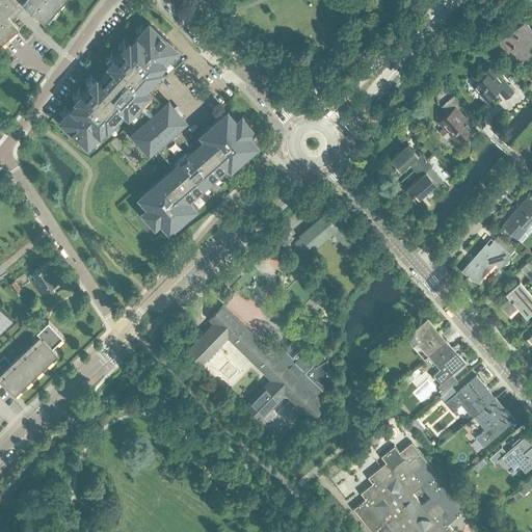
[(0,0),(0,45),(19,28),(7,15),(17,6),(21,9),(26,4),(46,21),(63,0),(0,0)]
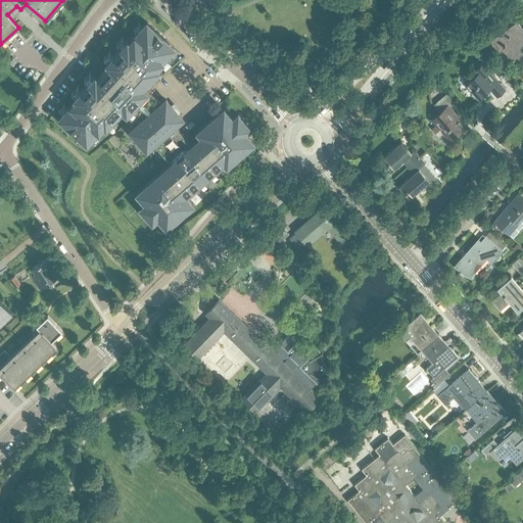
[(522,50),(522,28),(515,19),(490,41),(510,62),(522,50)]
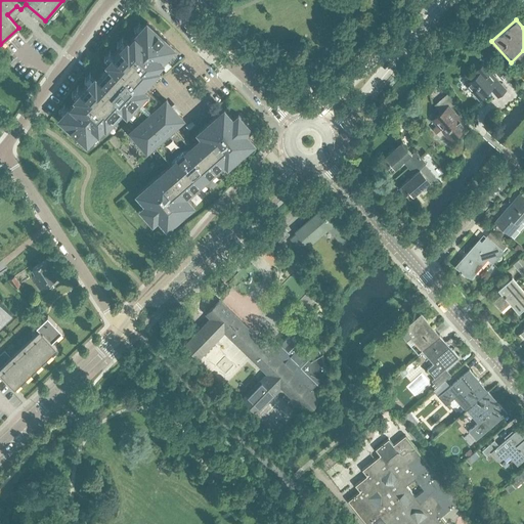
[(199,131),(203,136),(191,145),(175,126),(183,119),(166,99),(162,103),(142,85),(159,68),(157,66),(175,47),(147,22),(130,41),(128,40),(107,61),(110,62),(97,77),(95,75),(76,96),(78,98),(59,118),(87,142),(104,123),(106,125),(121,110),(137,125),(130,131),(147,150),(154,144),(171,164),(138,192),(146,203),(141,208),(154,221),(159,216),(167,226),(193,204),(185,195),(193,188),(198,191),(220,172),(216,168),(224,161),(228,165),(254,142),(245,132),(251,127),(238,114),(233,119),(224,108),(199,131)]
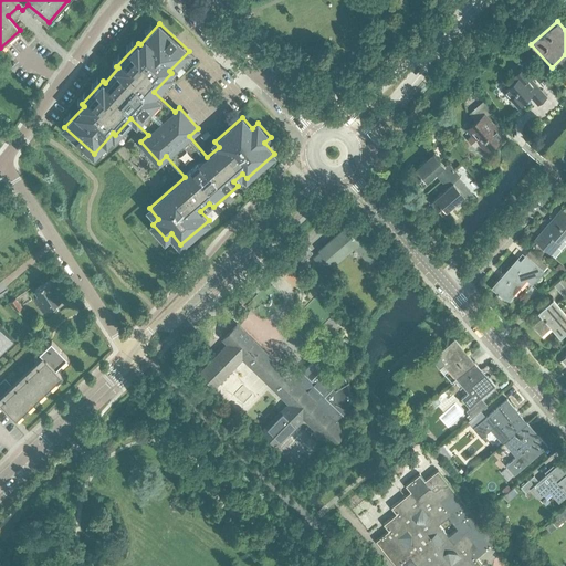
[(512,76),(515,80),(502,91),(510,100),(511,97),(519,106),(530,96),(537,104),(546,96),(522,67),(512,76)]
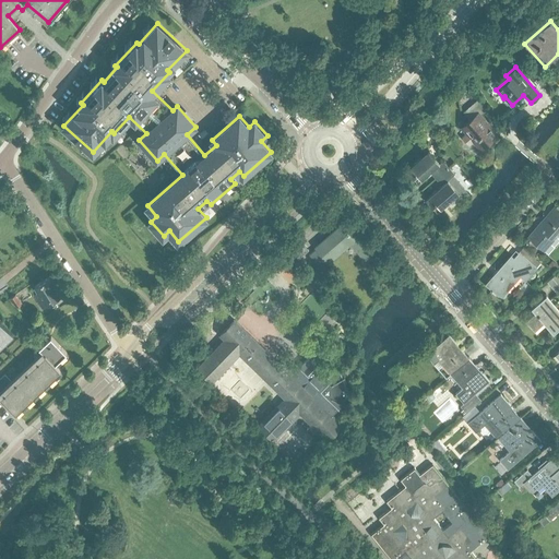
[(470,119),(461,128),(465,133),(461,137),(470,146),(474,142),(480,150),(498,134),(488,125),(489,125),(472,105),(463,111),(470,119)]
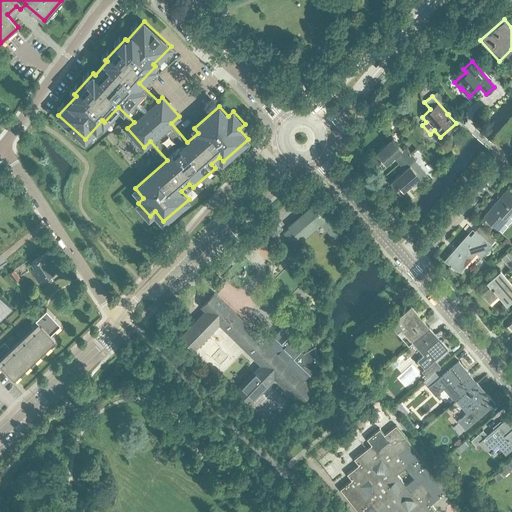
[(392,138),(372,155),(383,167),(393,157),(398,163),(399,163),(410,153),(405,147),(402,149),(392,138)]
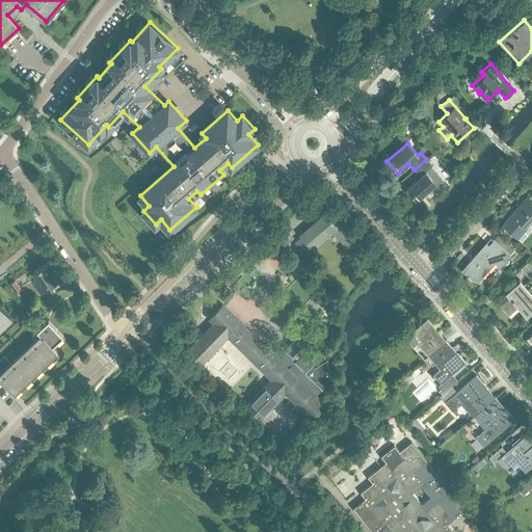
[(420,176),(405,189),(410,194),(414,191),(420,197),(430,188),(433,192),(444,183),(430,167),(432,165),(426,159),(415,169),(420,176)]
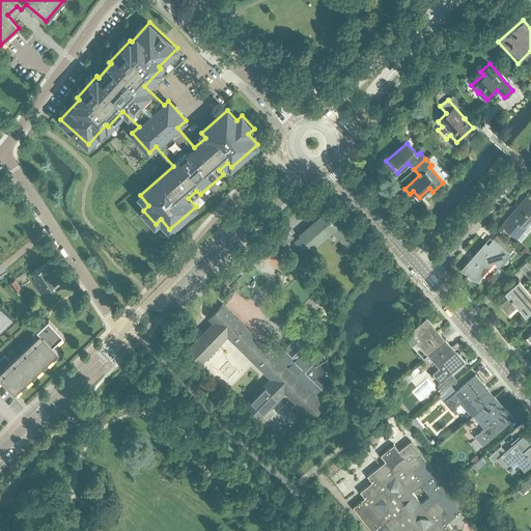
[(507,218),(502,225),(516,238),(529,224),(530,225),(530,199),(527,196),(507,218)]
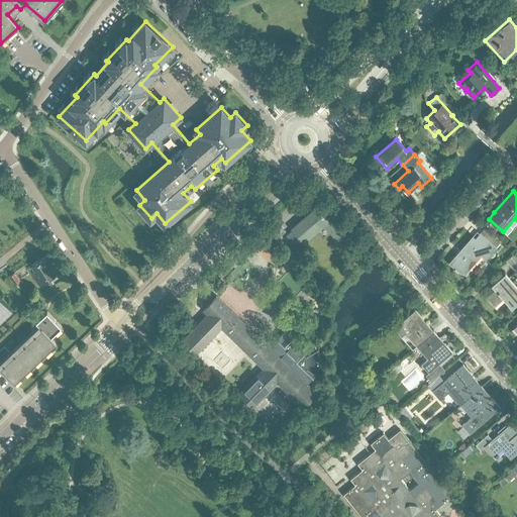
[(289,235),(296,244),(303,239),(304,241),(324,224),(341,243),(350,235),(322,203),(293,228),(295,230),(289,235)]
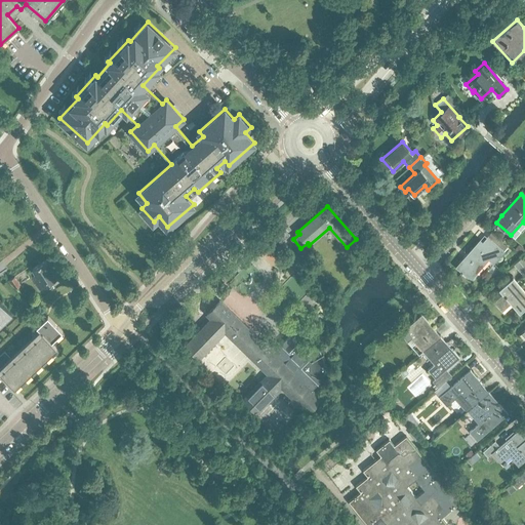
[(271,233),(280,243),(290,235),(281,225),(271,233)]
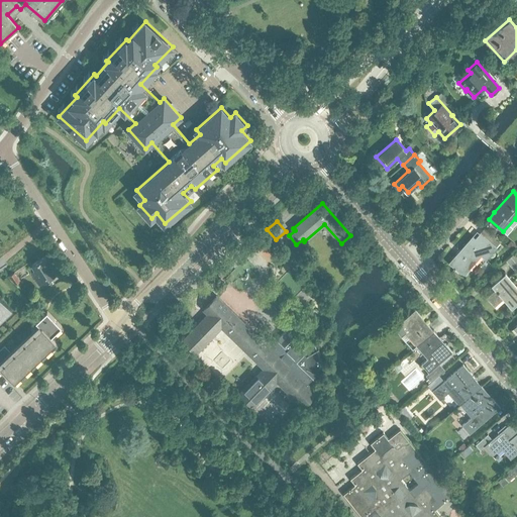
[(449,263),(451,265),(463,276),(473,265),(472,263),(473,263),(484,249),(490,254),(496,247),(480,232),(476,237),(474,235),(449,263)]
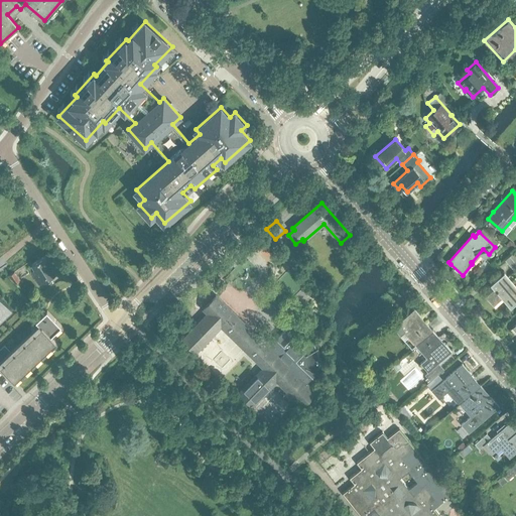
[(57,261),(51,252),(31,264),(34,269),(31,271),(39,283),(40,283),(57,272),(52,264),(57,261)]
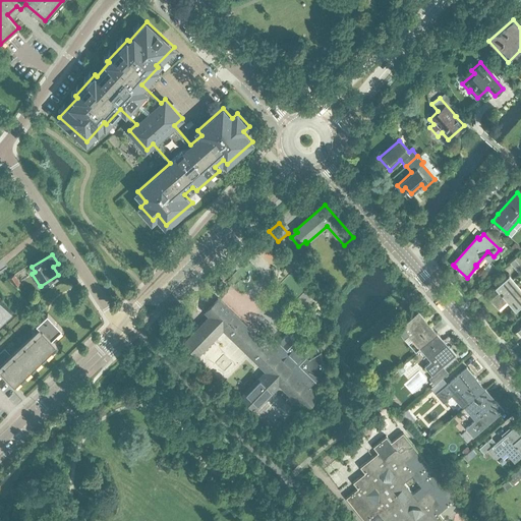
[(9,277),(15,286),(20,282),(14,274),(9,277)]
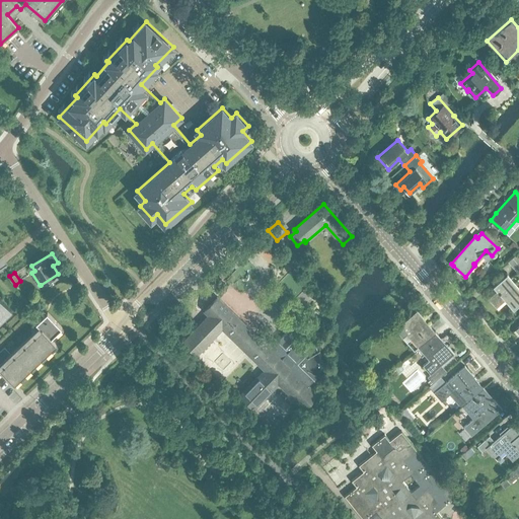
[(494,286),(498,290),(489,298),(496,307),(505,299),(514,309),(518,304),(518,287),(507,274),(494,286)]
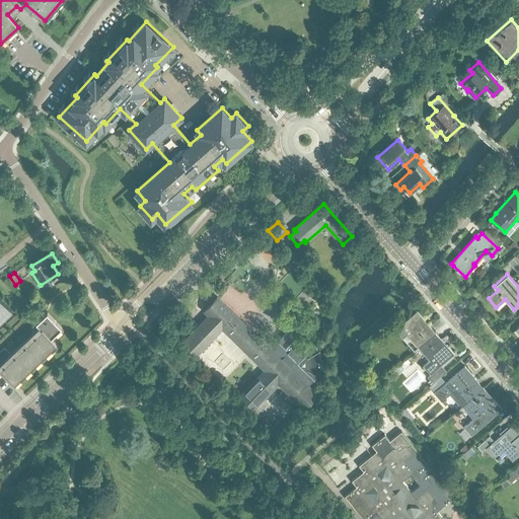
[(222,328),(264,369),(265,370),(240,394),(254,409),(279,383),(303,408),(317,393),(308,385),(314,379),(315,381),(317,377),(319,374),(320,368),(320,362),(320,358),(319,353),(317,348),(315,344),(307,353),(295,341),(299,337),(290,328),(277,342),(272,337),(269,340),(263,335),(260,338),(218,297),(204,310),(209,314),(183,341),(198,354),(222,328)]
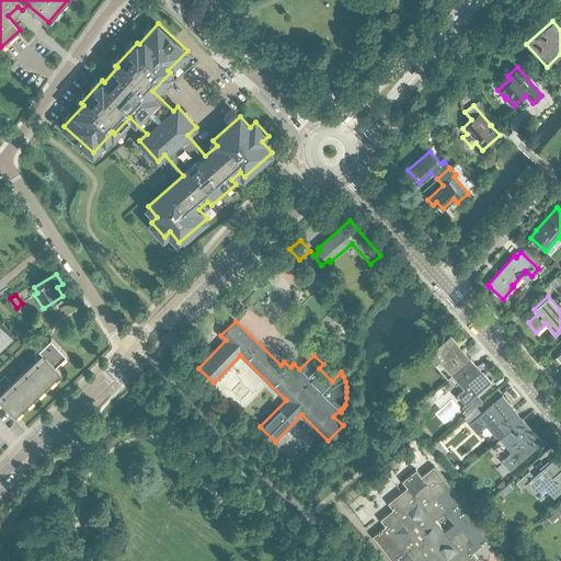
[(0,350),(14,338),(0,322),(0,350)]
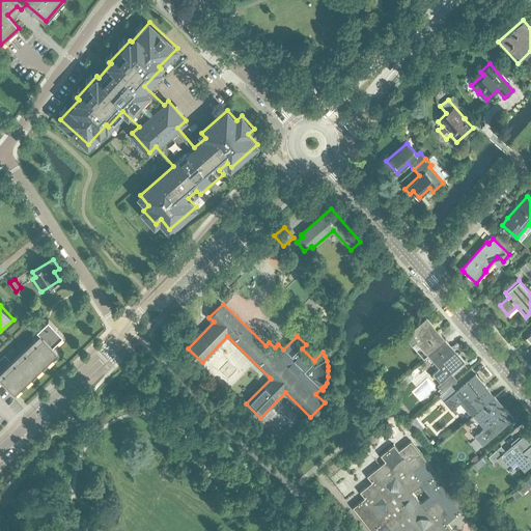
[(428,354),(444,341),(436,331),(434,328),(435,327),(426,317),(404,337),(416,350),(421,345),(428,354)]
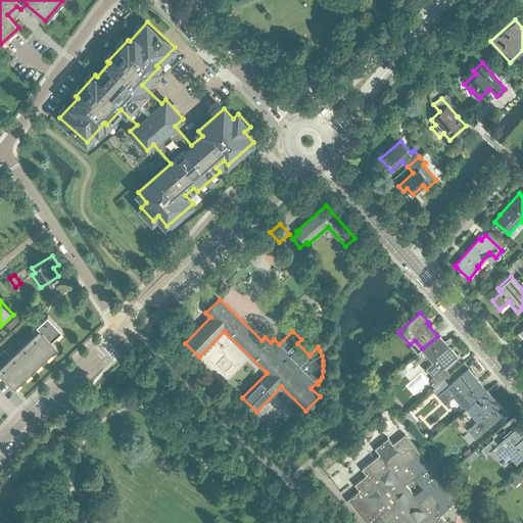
[(4,348),(0,352),(0,370),(0,371),(15,387),(58,346),(51,340),(61,331),(62,333),(63,332),(47,315),(36,325),(41,331),(13,358),(4,348)]
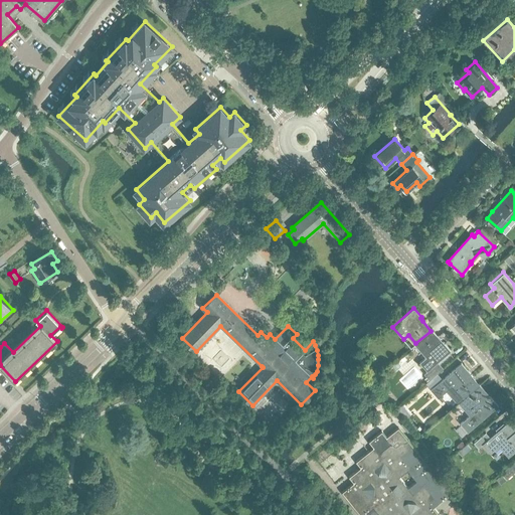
[(439,340),(431,331),(415,343),(426,356),(419,362),(427,371),(451,351),(443,342),(443,343),(440,340),(439,340)]
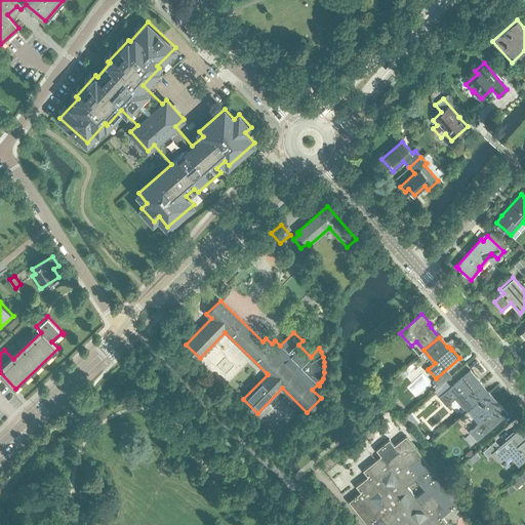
[(468,410),(487,393),(479,384),(480,382),(477,379),(478,378),(470,369),(446,390),(439,396),(446,405),(454,399),(455,398),(467,411),(468,410)]
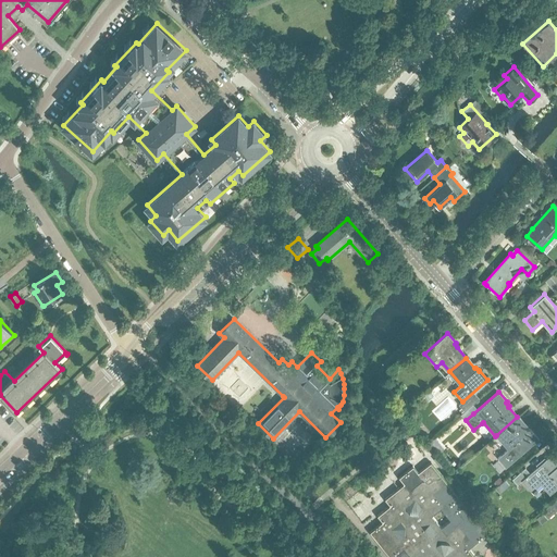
[(517,417),(496,435),(508,448),(497,457),(506,467),(514,460),(539,438),(531,429),(530,430),(527,426),(525,426),(517,417)]
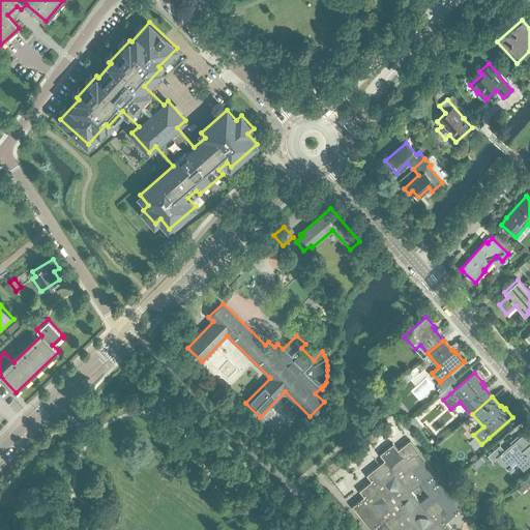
[(500,445),(488,455),(483,459),(488,464),(492,461),(497,458),(505,467),(509,463),(510,464),(514,460),(523,468),(529,462),(529,442),(527,440),(529,438),(525,433),(504,450),(500,445)]
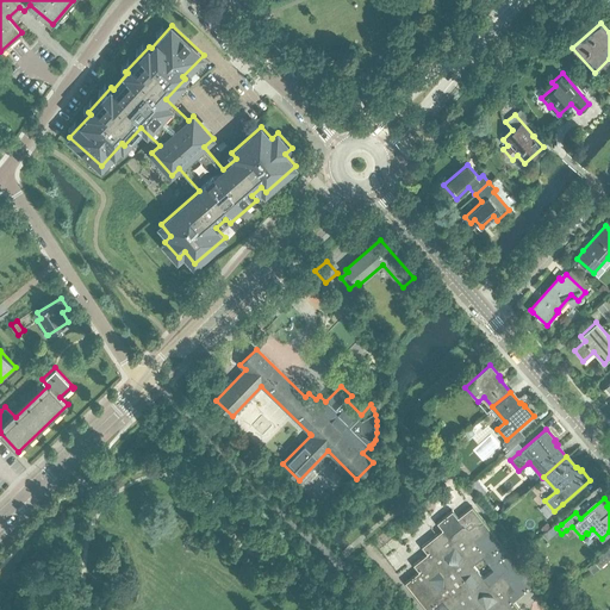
[(443,529),(422,547),(428,553),(414,565),(418,572),(404,584),(425,609),(516,609),(518,608),(514,601),(534,584),(490,528),(472,506),(456,518),(450,511),(437,522),(443,529)]
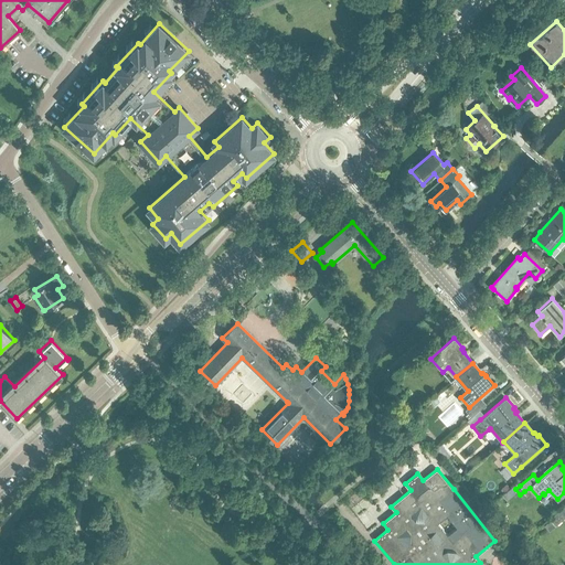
[(564,505),(561,510),(560,510),(550,518),(555,525),(564,516),(564,505)]
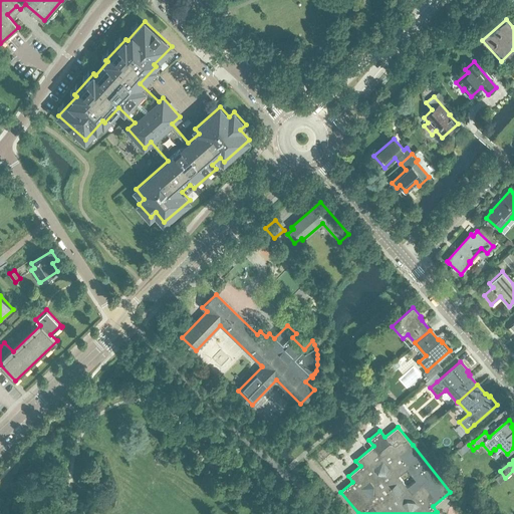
[(501,473),(496,478),(500,483),(505,478),(501,473)]
